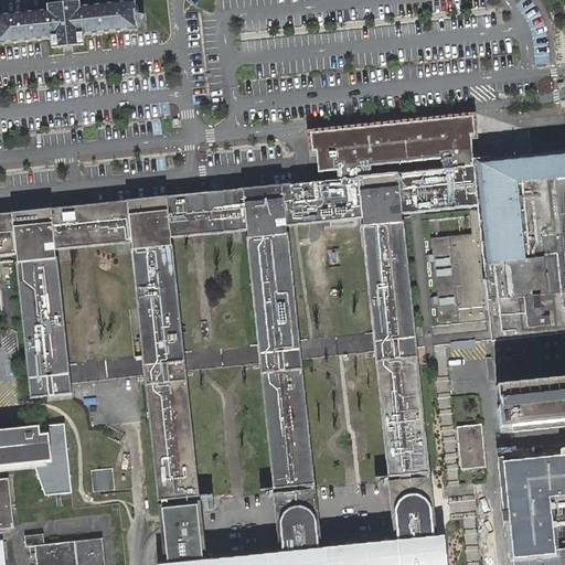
[(0,44),(52,40),(53,48),(73,46),(84,45),(84,36),(137,31),(135,1),(81,7),(49,11),(0,16),(0,44)]
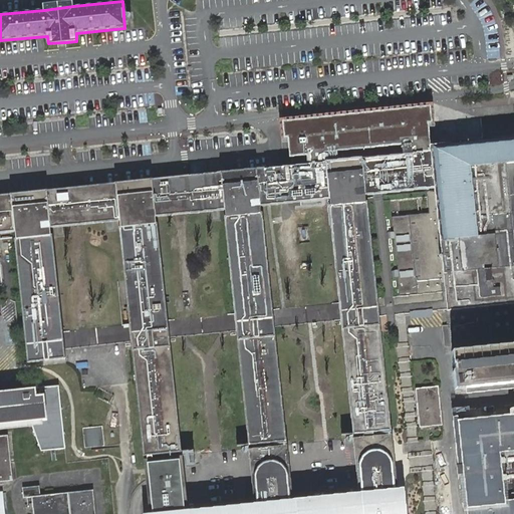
[(427,115),(427,108),(288,122),(292,156),(294,156),(295,165),(431,151),(427,115)]
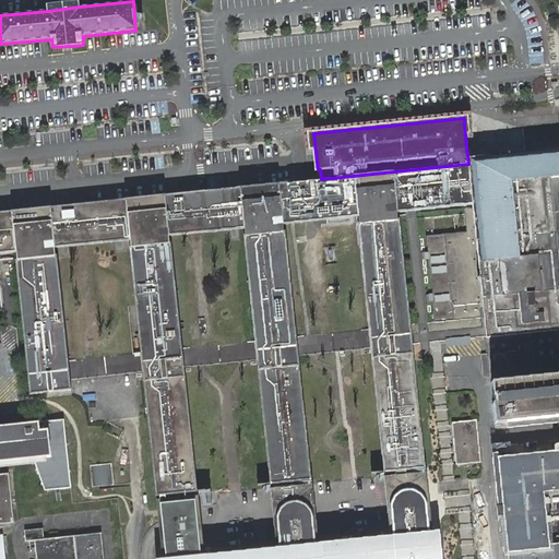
[(542,139),(542,130),(524,130),(524,150),(542,150),(542,139)]
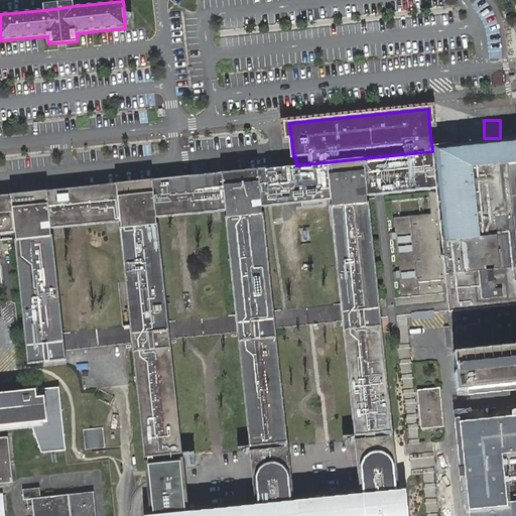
[(515,142),(432,151),(436,188),(436,191),(437,197),(438,213),(449,309),(449,311),(515,304),(515,142)]
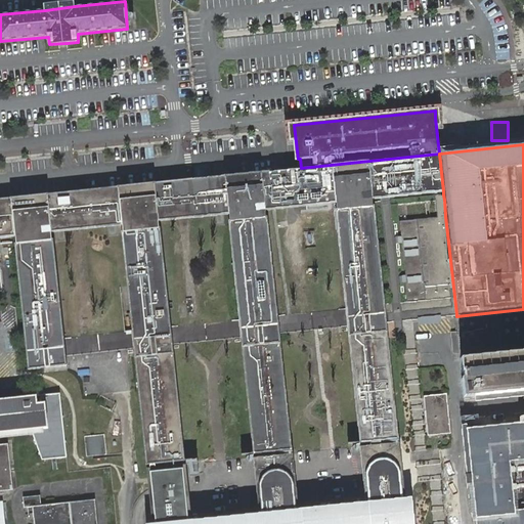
[(37,369),(44,368),(67,365),(68,365),(67,356),(134,348),(146,464),(185,460),(173,344),(172,336),(171,326),(161,227),(160,228),(159,221),(228,214),(229,220),(228,220),(238,319),(239,328),(241,337),(253,453),(293,449),(279,333),(278,323),(277,315),(267,216),(266,216),(265,210),(290,208),(336,203),(337,208),(336,209),(346,308),(347,316),(348,326),(360,442),(399,438),(386,322),(400,320),(407,319),(413,319),(443,316),(453,315),(456,314),(445,216),(399,221),(397,205),(444,200),(443,194),(386,201),(381,201),(392,304),(385,305),(373,200),(386,198),(443,191),(439,154),(301,168),(293,169),(286,169),(273,171),(262,172),(225,176),(191,179),(185,180),(176,181),(155,183),(118,187),(80,191),(70,192),(48,194),(11,199),(0,200),(0,236),(15,235),(16,244),(15,243),(28,370),(37,369)]
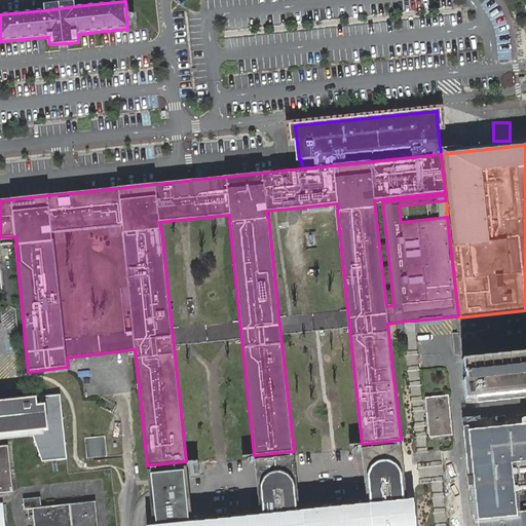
[(525,310),(458,317),(460,334),(453,334),(455,354),(461,354),(462,360),(525,352),(525,310)]
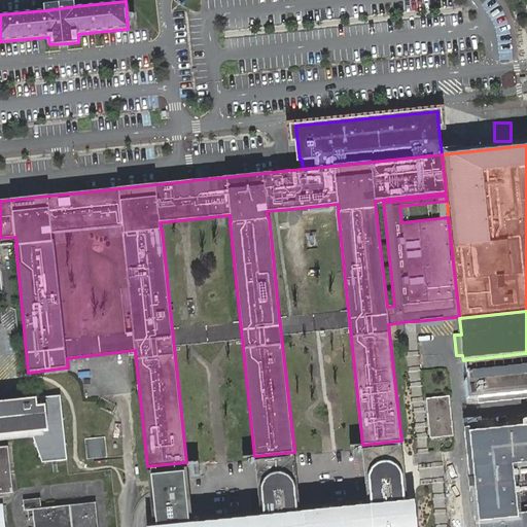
[(281,335),(350,328),(349,318),(280,325),(281,335)]
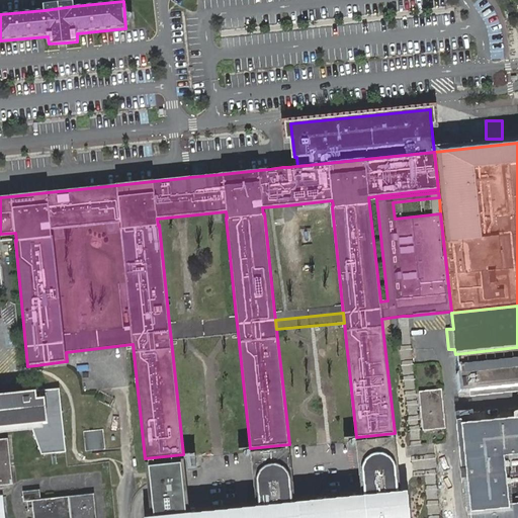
[(416,445),(422,444),(420,422),(411,334),(409,316),(403,316),(396,317),(410,446),(416,445)]
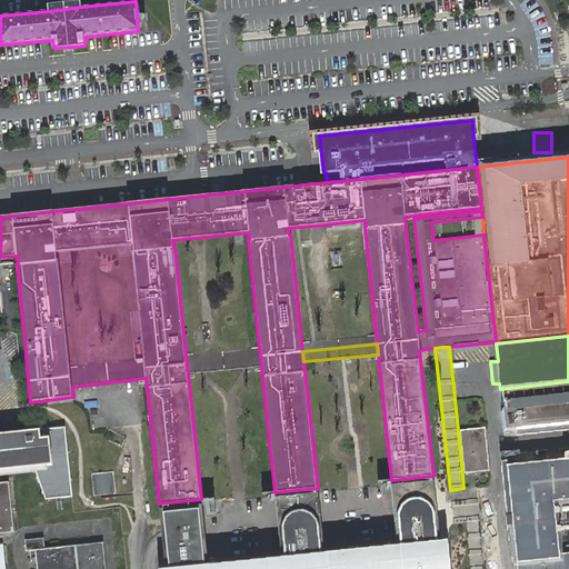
[(260,356),(187,365),(188,373),(261,366),(260,356)]
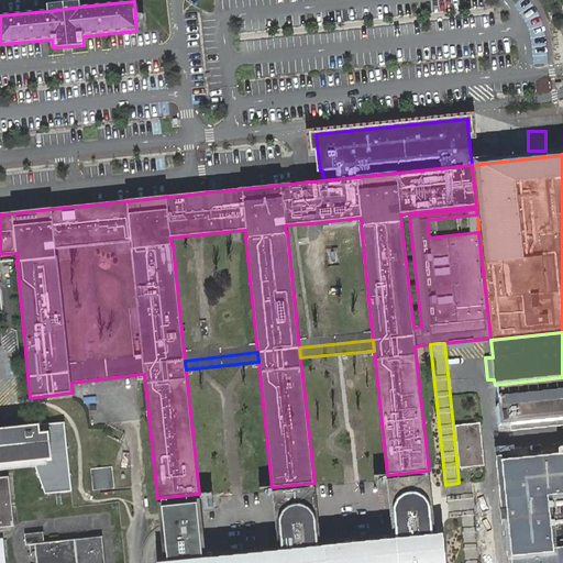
[(496,406),(498,427),(562,419),(562,377),(495,385),(497,404),(498,403),(498,406),(496,406)]
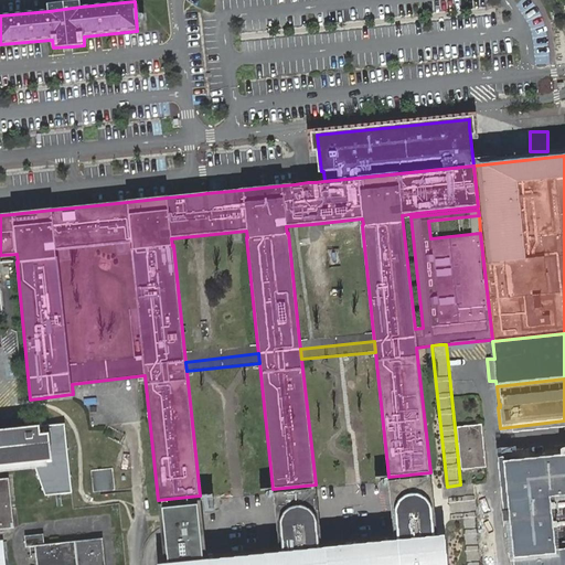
[(0,466),(34,464),(46,496),(72,492),(65,424),(0,430),(0,466)]
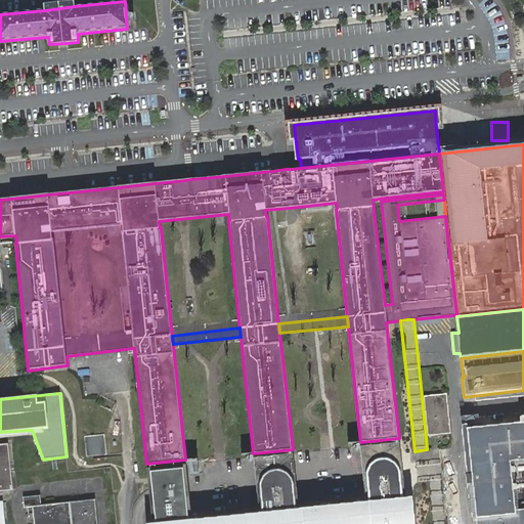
[(424,396),(427,426),(450,424),(446,393),(424,396)]
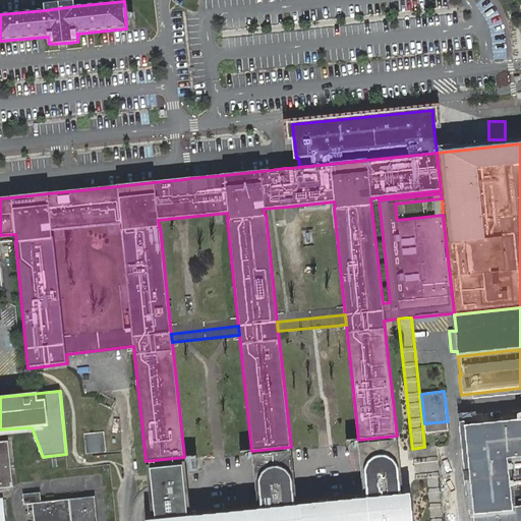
[(520,520),(520,419),(466,425),(471,470),(463,471),(464,480),(472,479),(475,520),(520,520)]
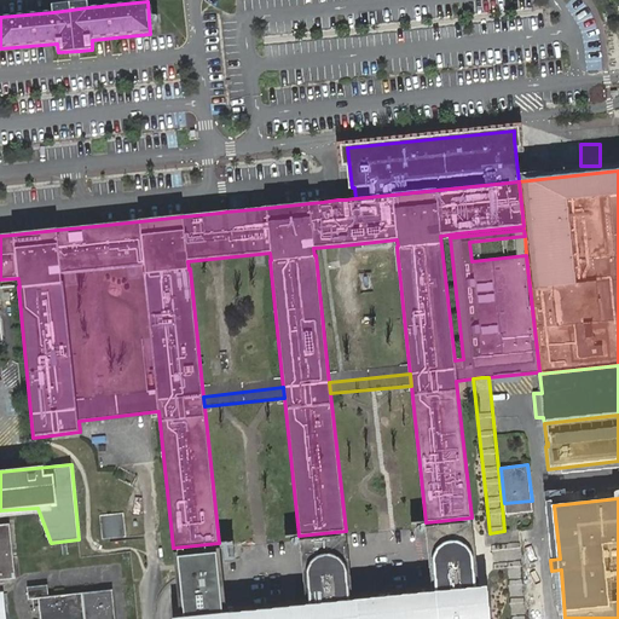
[(532,501),(504,503),(505,514),(533,512),(532,501)]
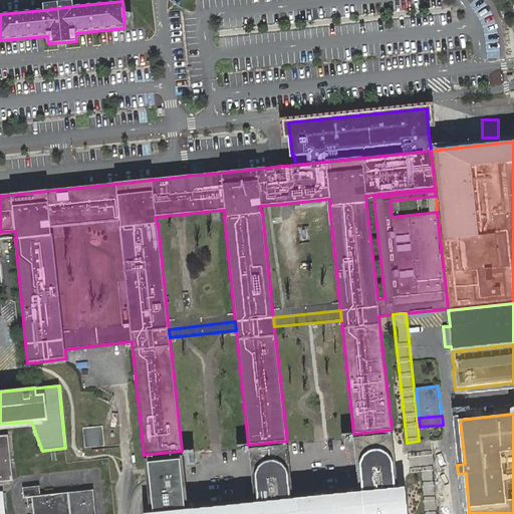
[(83,428),(85,448),(105,445),(102,426),(83,428)]
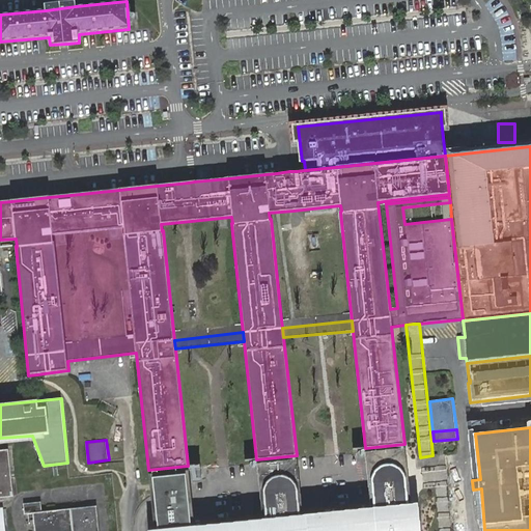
[(155,530),(413,530),(404,448),(365,452),(371,515),(302,523),(296,458),(257,463),(263,527),(223,530),(194,530),(188,470),(148,474),(155,530)]
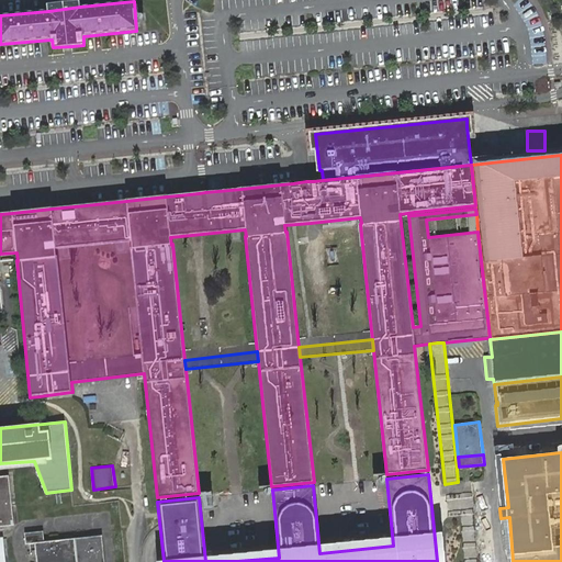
[(0,476),(0,561),(104,561),(102,536),(45,541),(44,530),(25,532),(26,543),(35,542),(37,561),(4,561),(2,539),(0,538),(0,526),(14,525),(9,475),(0,476)]
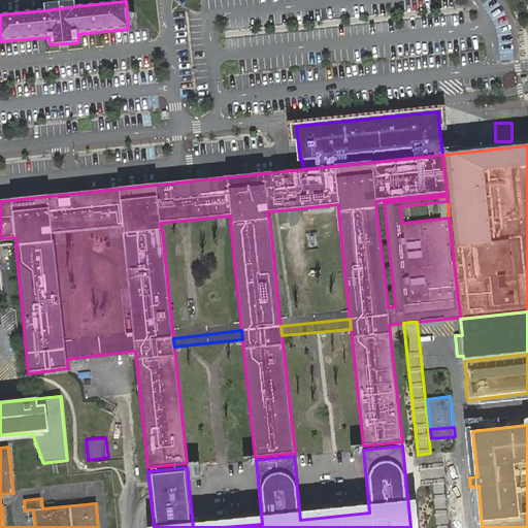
[(449,527),(444,467),(437,467),(431,468),(435,527),(449,527)]
